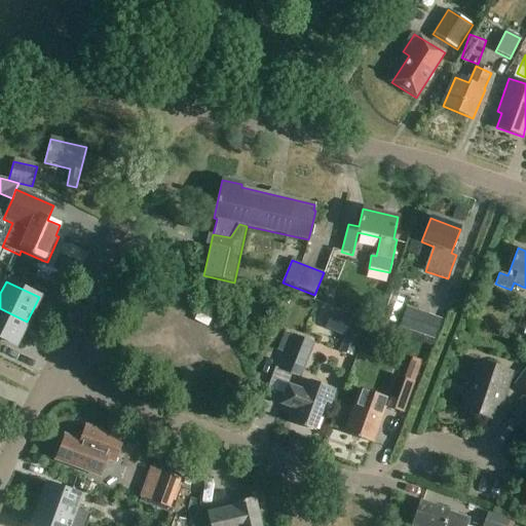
[(525,303),(516,332),(525,335),(525,303)]
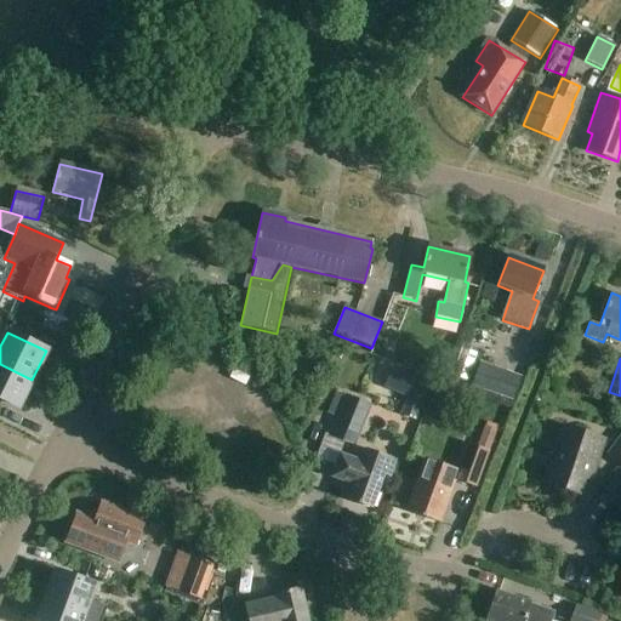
[(32,380),(0,364),(0,399),(18,409),(32,380)]
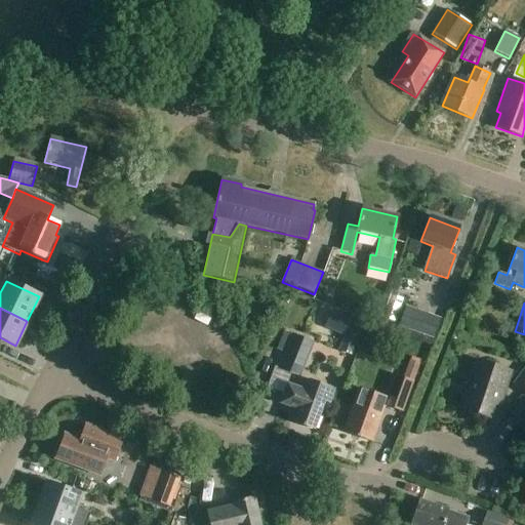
[(404,311),(399,326),(433,338),(439,322),(404,311)]
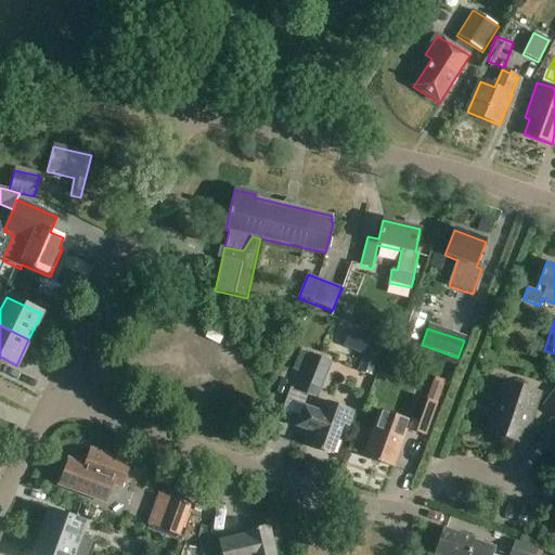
[(384,339),(370,334),(369,337),(365,336),(360,353),(363,355),(358,371),(374,377),(386,343),(383,341),(384,339)]
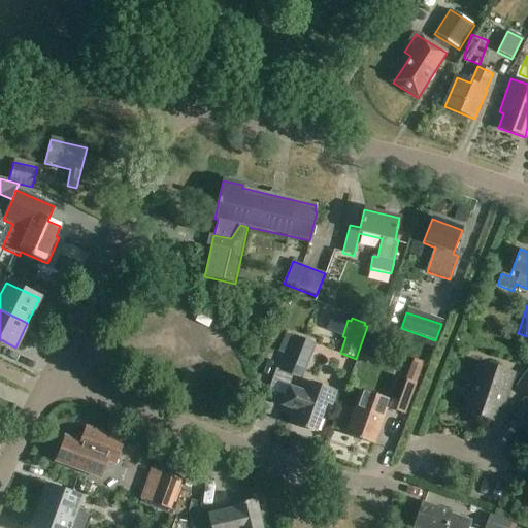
[(293,336),(279,371),(300,378),(314,344),(293,336)]
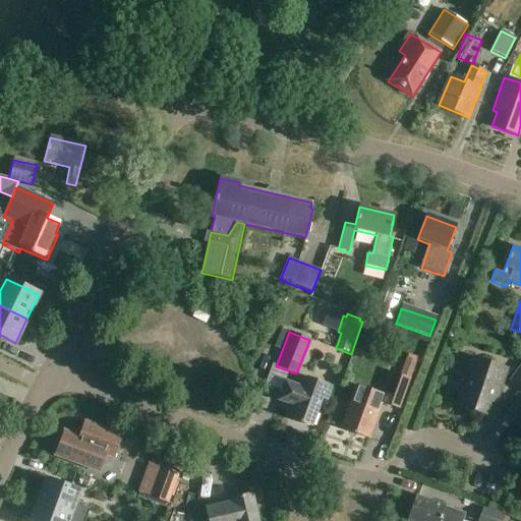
[(496,403),(507,369),(471,357),(466,373),(471,375),(467,387),(462,390),(461,389),(456,404),(485,415),(490,401),(496,403)]
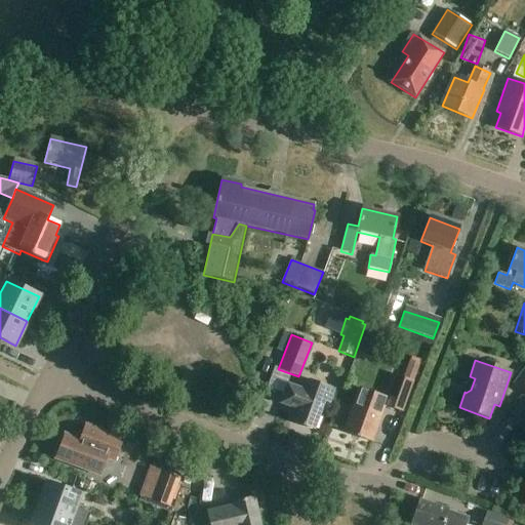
[(359,389),(354,403),(344,432),(371,442),(385,406),(402,412),(413,381),(418,364),(409,361),(403,377),(396,375),(387,399),(359,389)]
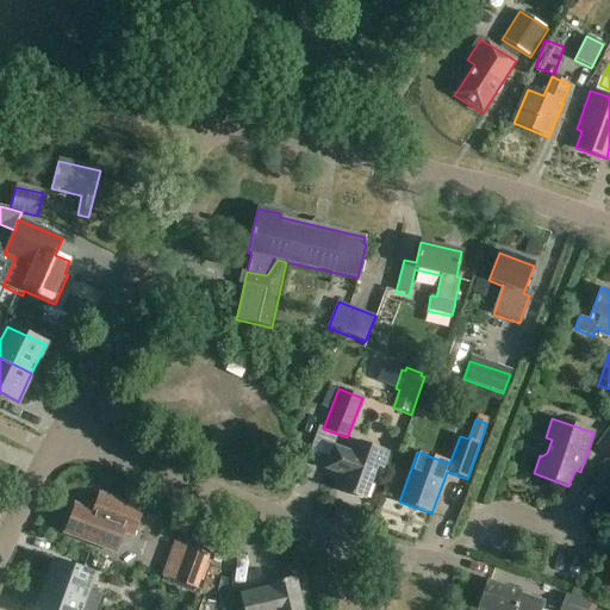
[(609,428),(597,447),(609,456),(609,428)]
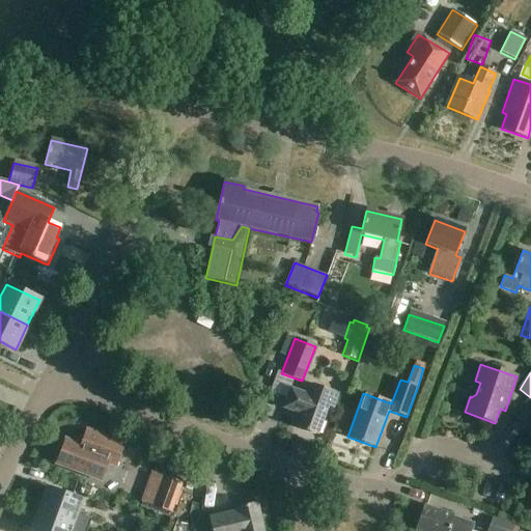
[(283,409),(302,416),(298,427),(317,436),(329,406),(333,408),(338,393),(313,384),(307,400),(288,394),(284,406),(283,409)]
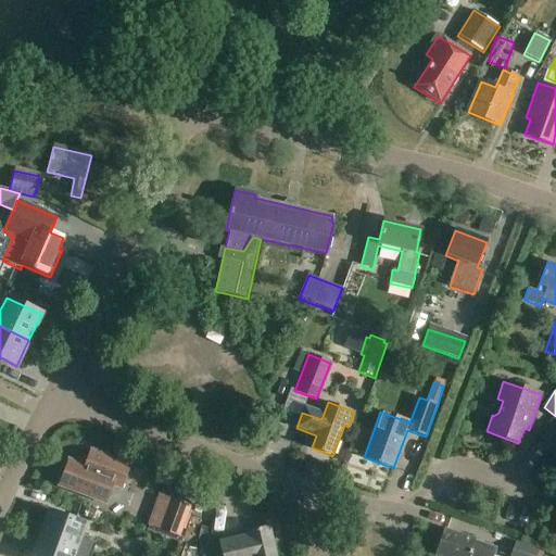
[(59,487),(105,505),(112,487),(121,490),(130,466),(91,451),(85,467),(68,460),(59,487)]
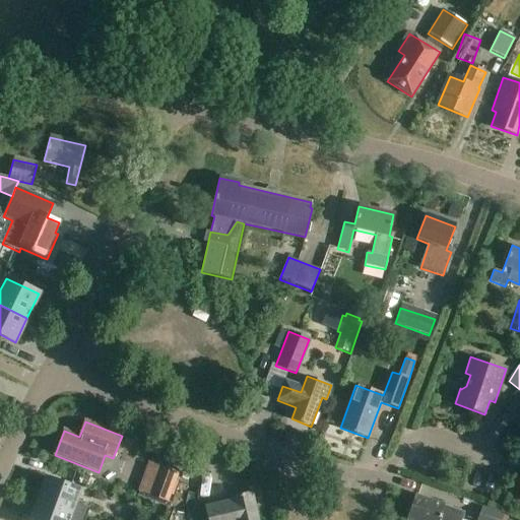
[(168,503),(170,495),(173,496),(178,482),(175,481),(178,473),(159,467),(148,496),(139,492),(137,496),(169,508),(171,504),(168,503)]
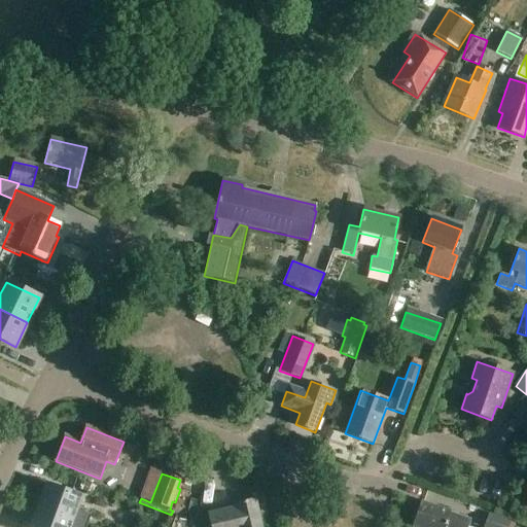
[(90,484),(81,481),(78,490),(86,493),(90,484)]
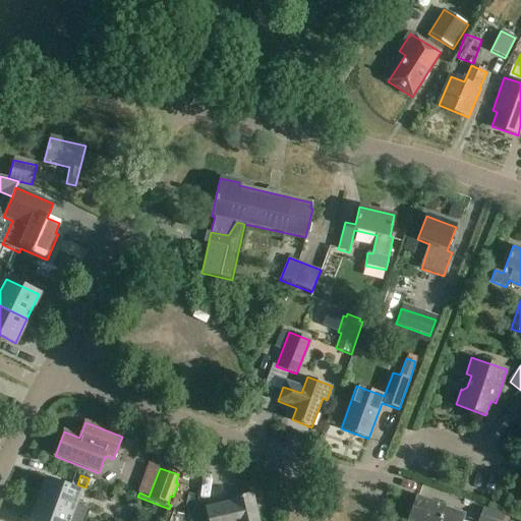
[(46,478),(37,504),(83,520),(85,520),(90,511),(75,506),(80,491),(46,478)]
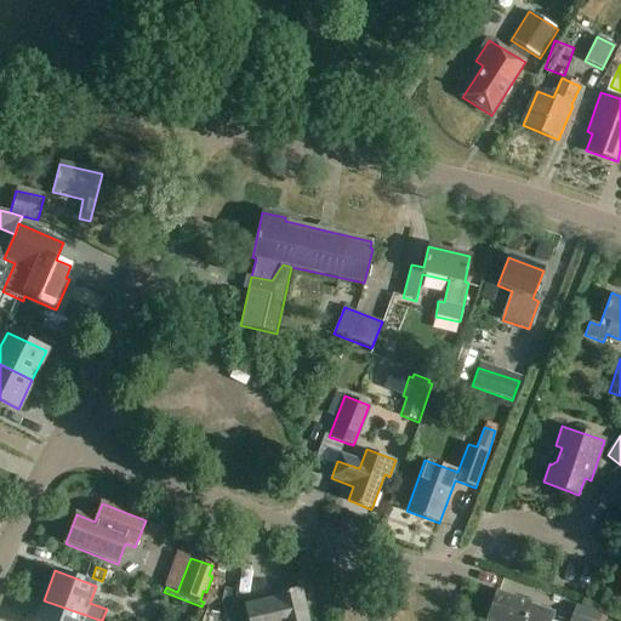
[(307,620),(301,588),(275,594),(277,599),(245,607),(245,610),(248,620),(307,620)]
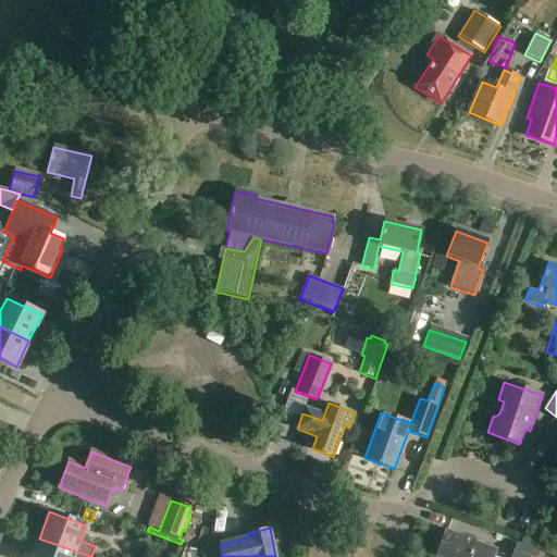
[(444,530),(435,555),(441,556),(494,556),(497,548),(474,542),(475,541),(444,530)]
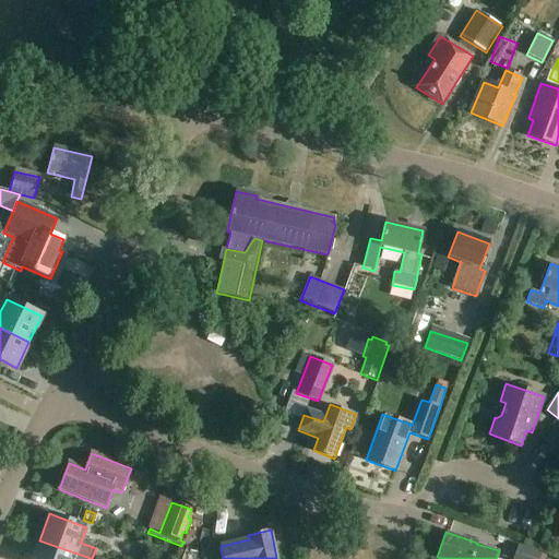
[(90,558),(39,540),(33,558),(90,558)]
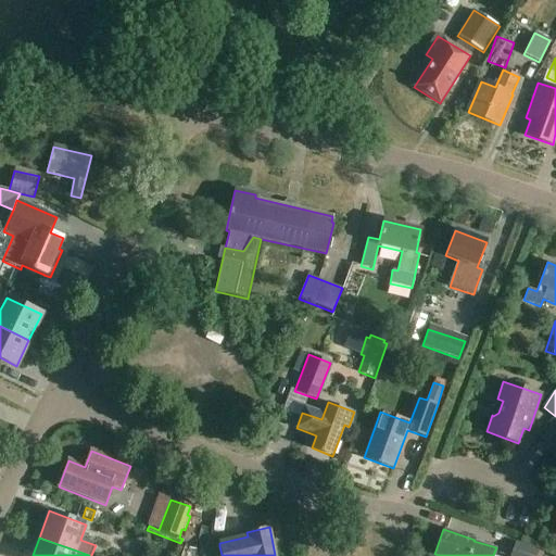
[(519,544),(515,555),(535,555),(539,551),(519,544)]
